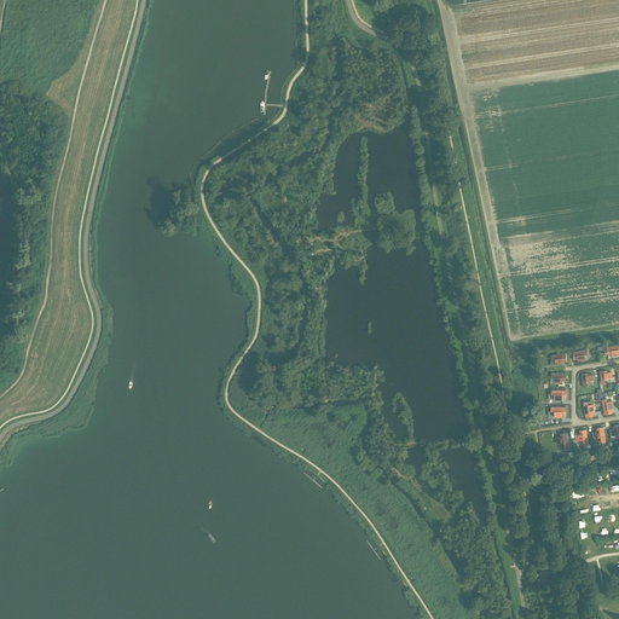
[(618,345),(607,347),(608,354),(612,354),(612,357),(618,354),(618,350),(618,345)]
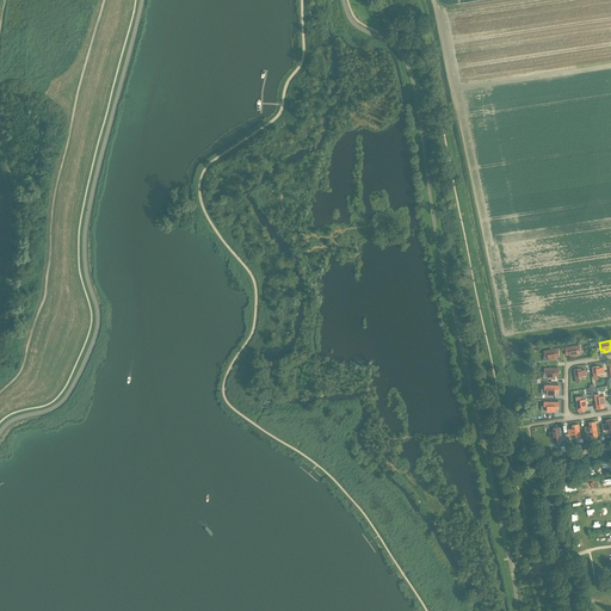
[(580,346),(566,347),(567,355),(571,355),(571,357),(578,356),(578,350),(580,350),(580,346)]
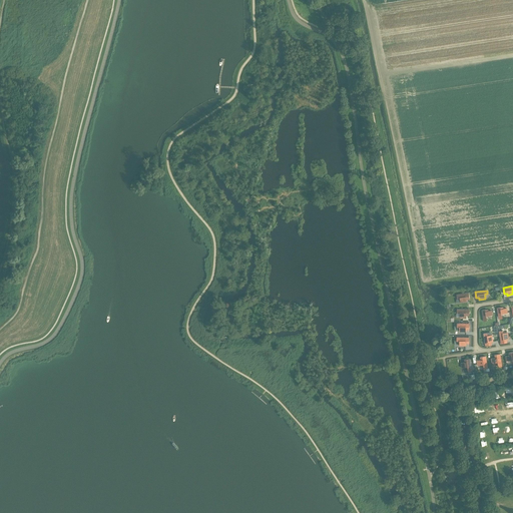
[(469,293),(457,295),(458,301),(460,301),(461,303),(467,302),(467,297),(469,297),(469,293)]
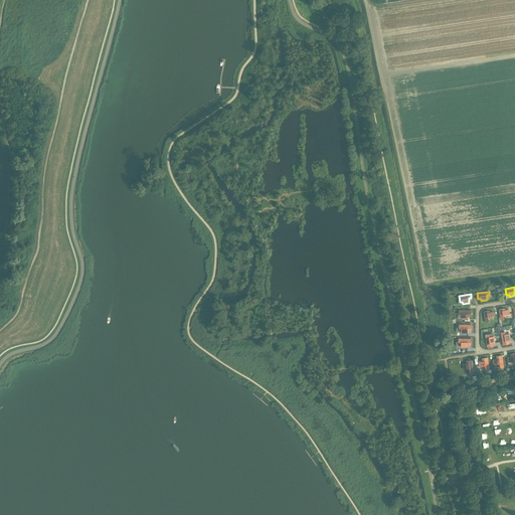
[(503,309),(499,309),(501,320),(504,320),(504,315),(510,314),(509,310),(504,310),(503,309)]
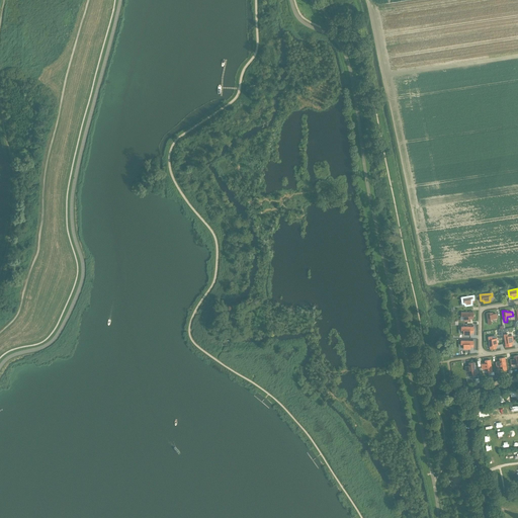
[(473,313),(461,313),(461,316),(464,316),(464,321),(470,321),(470,319),(473,319),(473,313)]
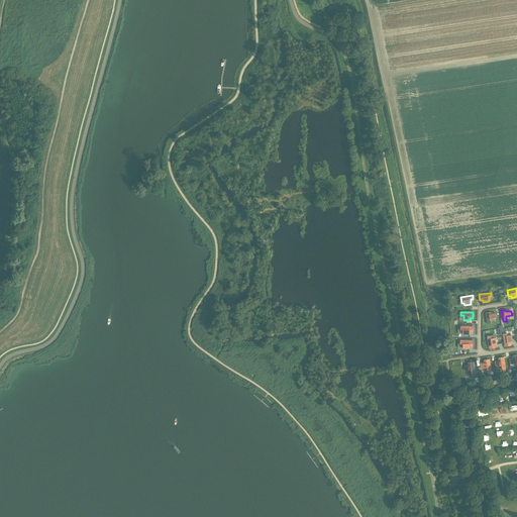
[(490,312),(486,313),(488,324),(491,323),(491,318),(496,318),(496,313),(490,314),(490,312)]
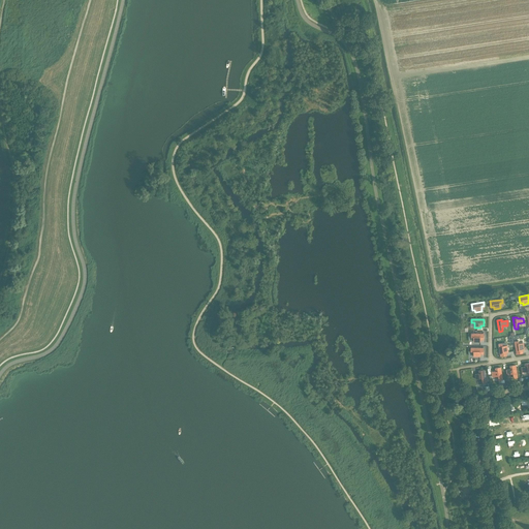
[(484,334),(471,334),(471,337),(474,337),(474,342),(480,342),(480,340),(484,340),(484,334)]
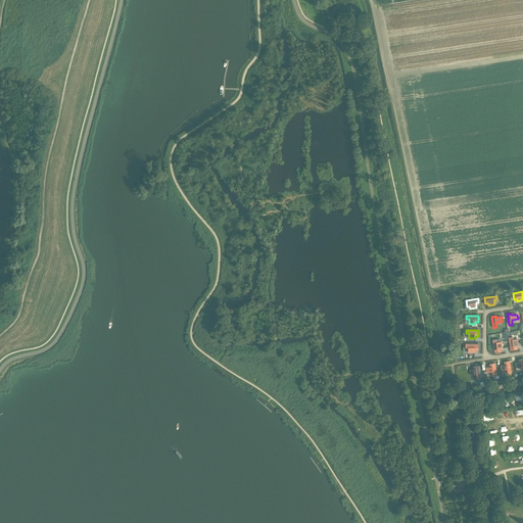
[(513,337),(509,338),(511,350),(517,349),(517,346),(519,346),(518,339),(513,340),(513,337)]
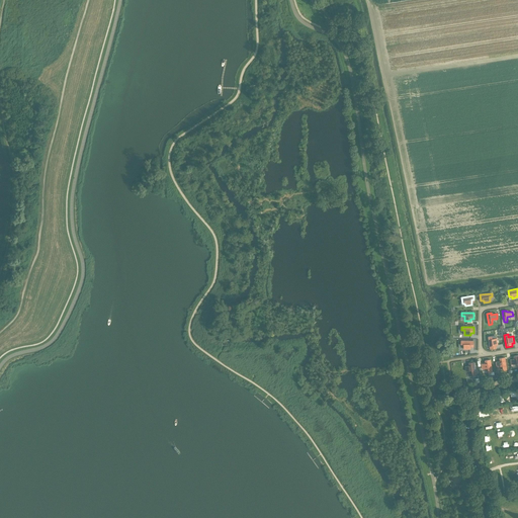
[(492,336),(489,337),(490,349),(497,348),(496,345),(498,345),(497,338),(493,339),(492,336)]
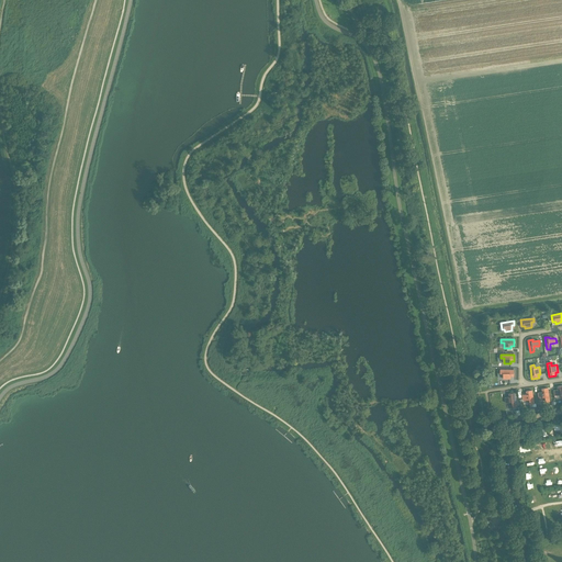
[(501,370),(501,373),(503,373),(503,379),(510,379),(510,377),(514,377),(514,370),(501,370)]
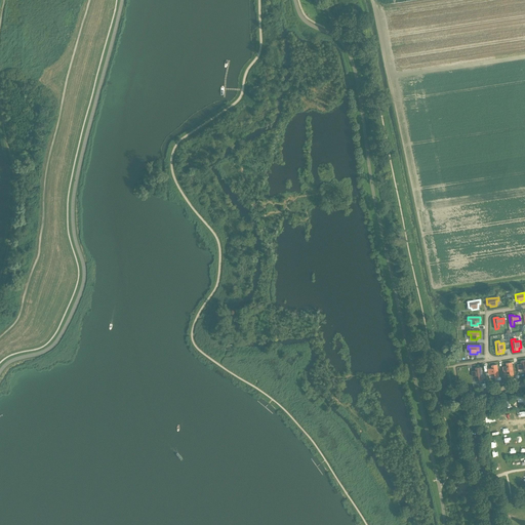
[(514,375),(512,362),(507,363),(507,366),(502,367),(503,371),(506,371),(506,376),(514,375)]
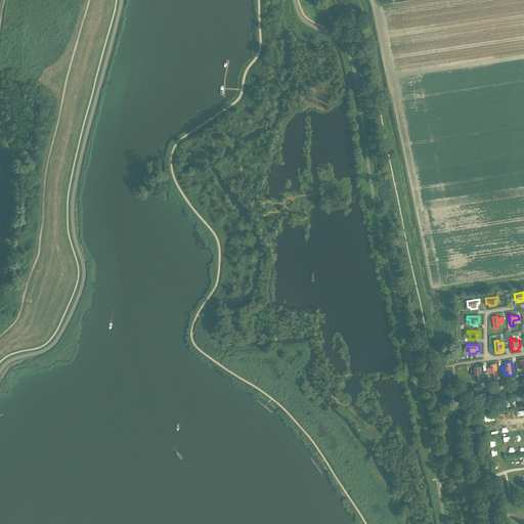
[(496,364),(490,364),(491,367),(487,368),(487,373),(493,372),(494,377),(498,377),(496,364)]
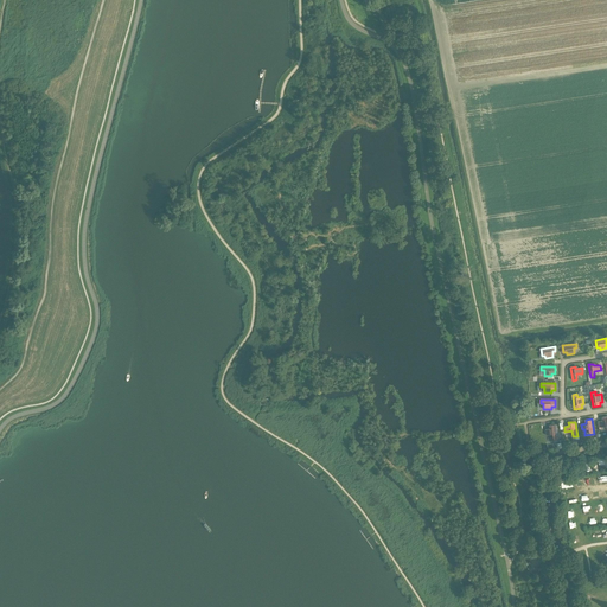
[(550,429),(545,429),(547,435),(554,434),(554,440),(558,439),(556,425),(550,426),(550,429)]
